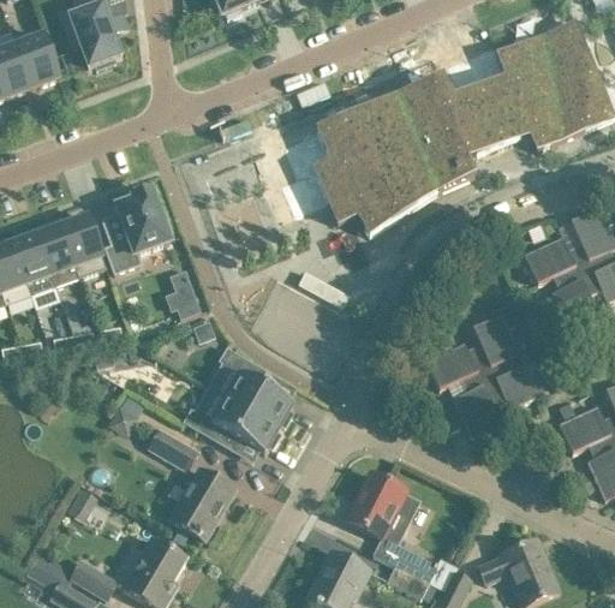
[(81,17),(64,23),(72,47),(79,45),(88,69),(95,66),(96,70),(115,63),(114,59),(121,57),(113,34),(127,28),(123,15),(114,18),(112,12),(107,0),(73,0),(76,5),(81,17)]
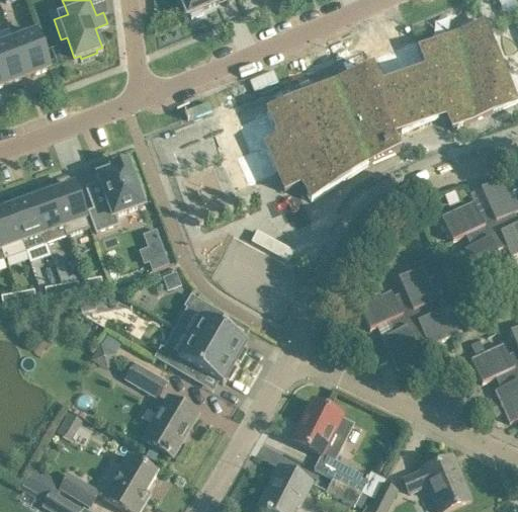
[(181,0),(187,13),(190,11),(191,15),(203,11),(203,10),(202,6),(219,0),(181,0)]
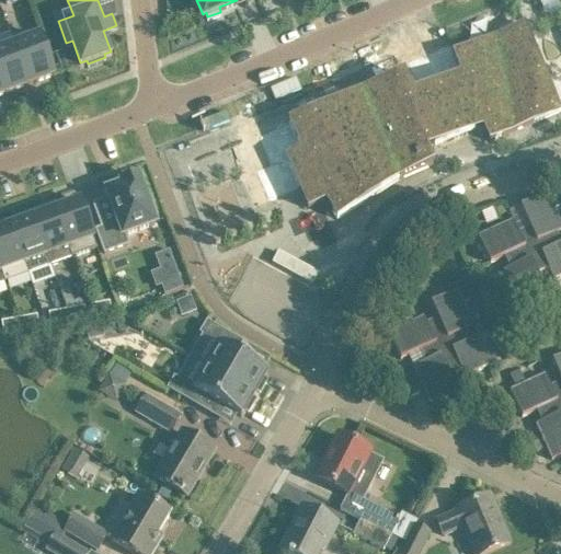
[(560,107),(524,20),(453,49),(460,70),(421,87),(421,77),(405,77),(403,70),(288,118),(301,148),(286,153),(308,205),(325,197),(336,215),(399,175),(433,161),(426,147),(483,123),(489,137),(560,107)]
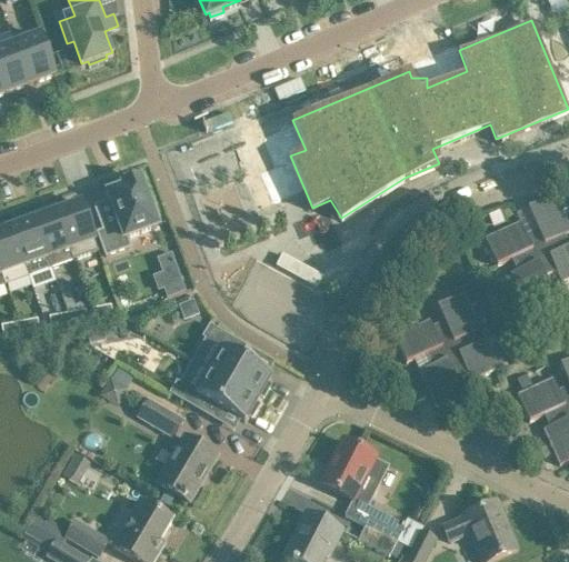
[(40,32),(16,41),(30,81),(55,72),(40,32)]
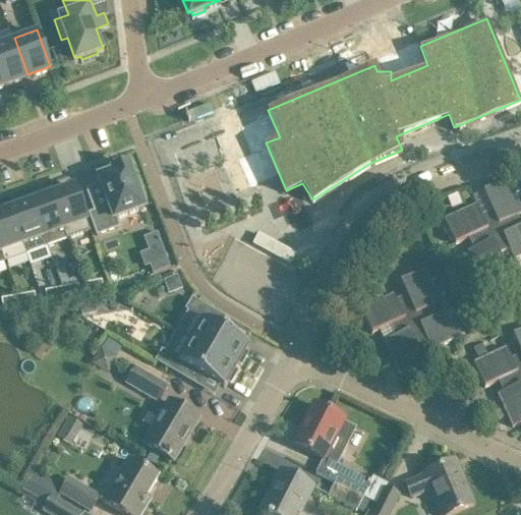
[(14,38),(0,42),(0,66),(6,82),(27,74),(14,38)]
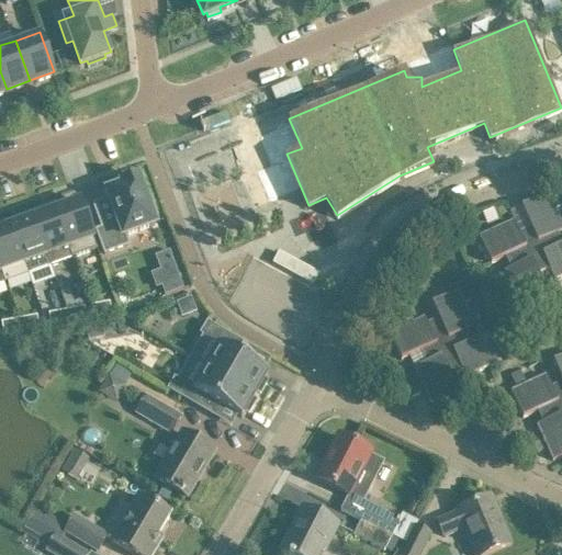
[(152,200),(148,201),(137,173),(121,179),(122,182),(107,188),(109,194),(93,200),(102,224),(97,226),(104,249),(128,240),(125,231),(155,221),(153,215),(157,214),(152,200)]
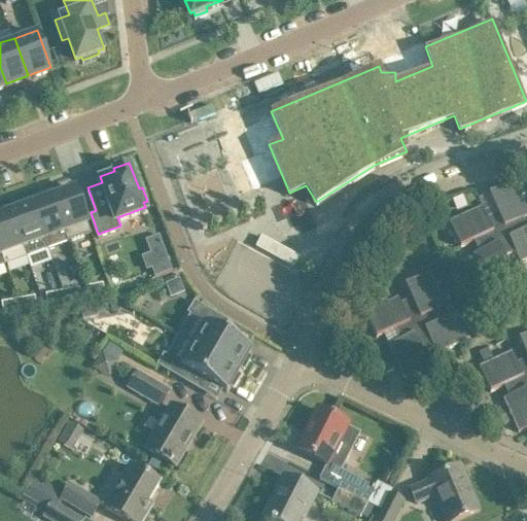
[(501,231),(520,222),(518,216),(526,212),(526,207),(514,178),(489,189),(497,209),(492,211),(501,231)]
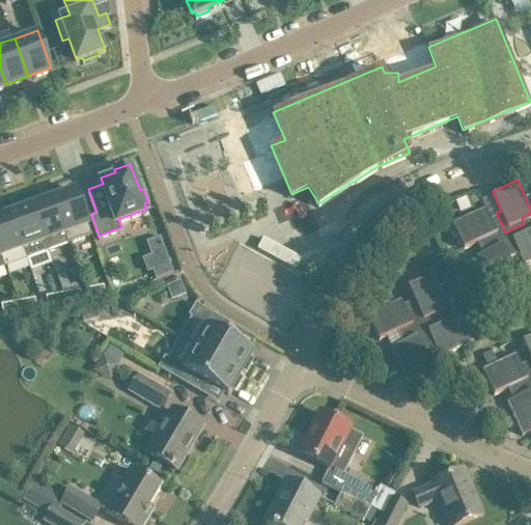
[(76,186),(53,194),(65,229),(64,230),(67,240),(91,230),(76,186)]
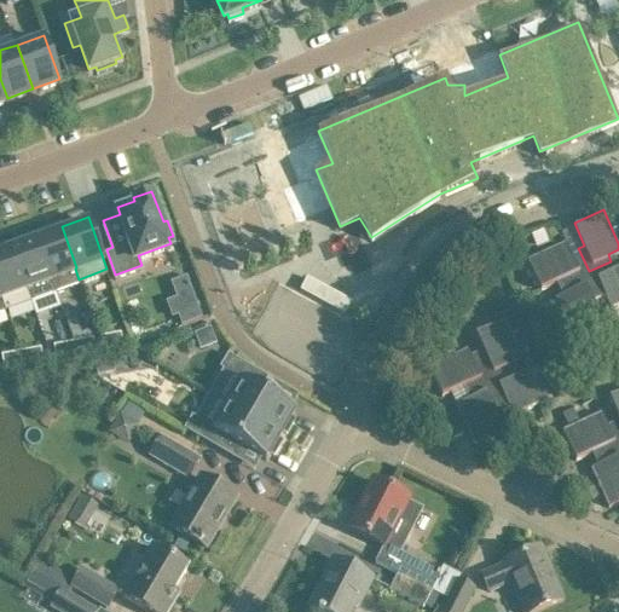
[(62,226),(36,236),(56,288),(79,279),(75,269),(76,267),(62,226)]
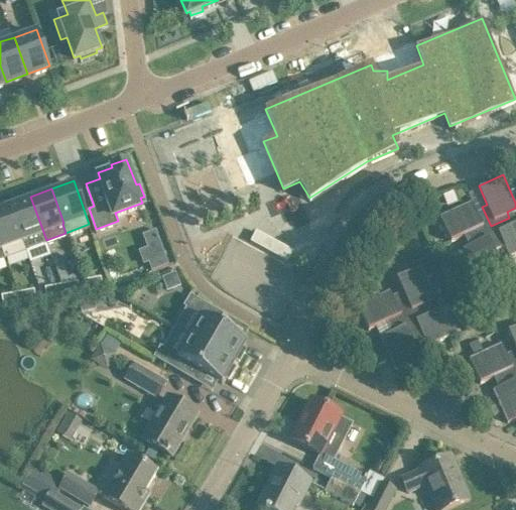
[(30,197),(10,204),(22,238),(23,238),(26,247),(46,240),(30,197)]
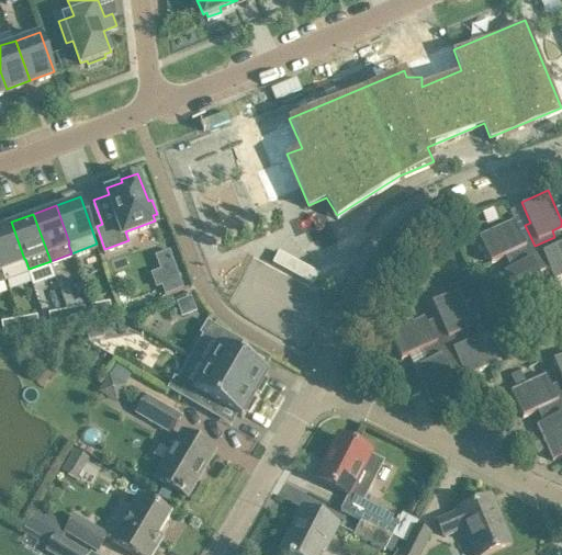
[(535,246),(525,225),(519,228),(514,216),(479,233),(491,259),(512,250),(514,256),(535,246)]
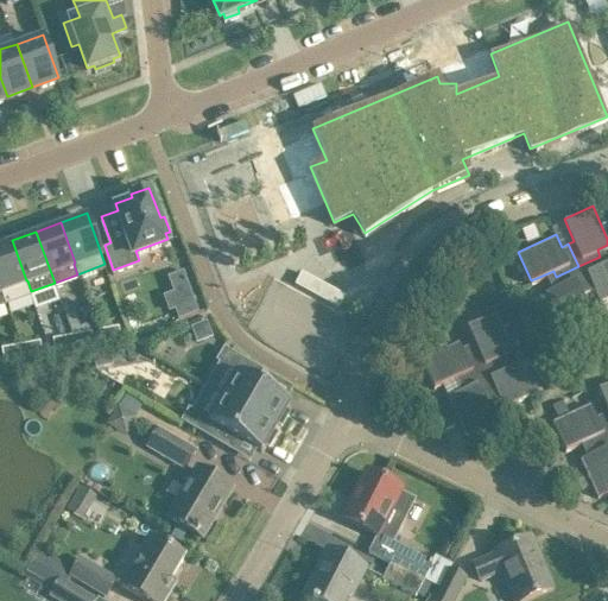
[(12,240),(0,244),(0,282),(2,289),(1,290),(6,301),(31,291),(27,280),(26,280),(12,240)]
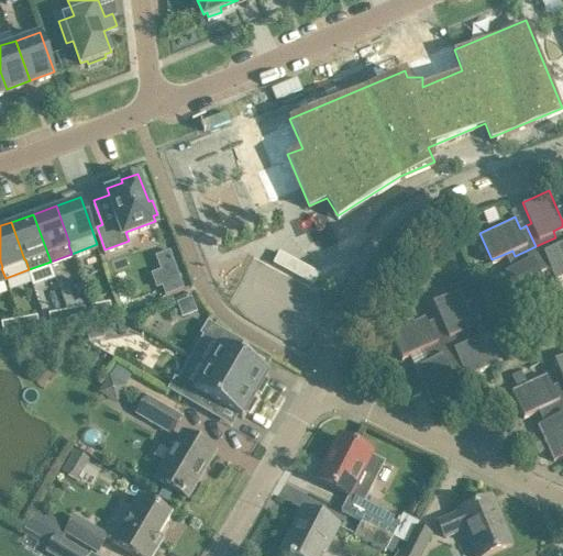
[(536,246),(544,267),(550,265),(555,276),(562,273),(562,240),(559,243),(555,237),(536,246)]
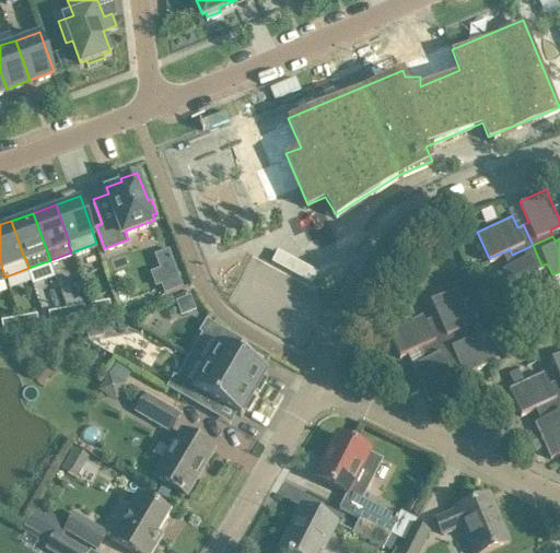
[(536,268),(541,266),(533,245),(512,255),(514,260),(502,266),(518,301),(546,289),(536,268)]
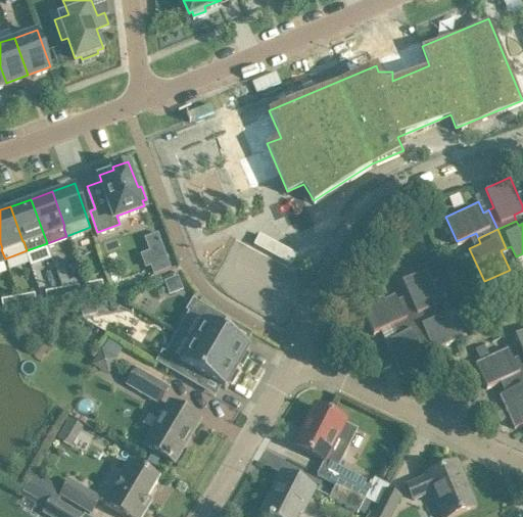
[(291,262),(297,250),(259,231),(253,241),(291,262)]
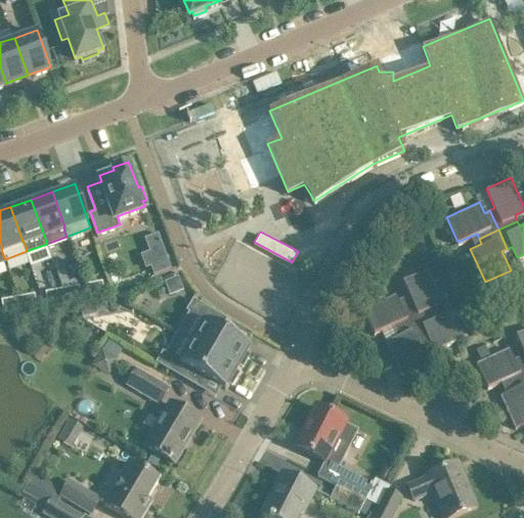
[(168,256),(150,262),(150,263),(154,271),(157,270),(171,265),(168,256)]
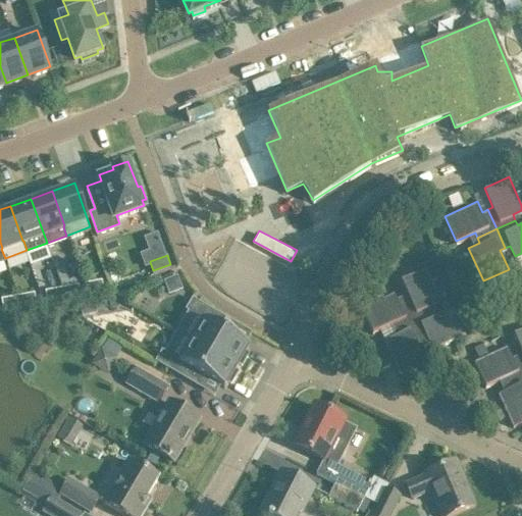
[(413,318),(432,310),(430,305),(441,300),(426,267),(401,278),(410,297),(405,300),(413,318)]
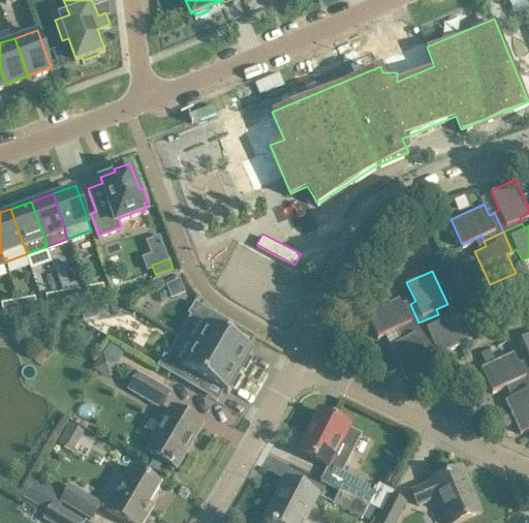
[(172,296),(185,289),(179,276),(165,282),(172,296)]
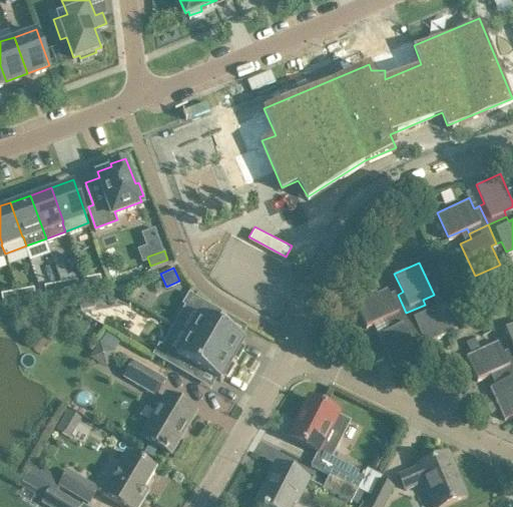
[(85,284),(101,281),(100,272),(83,275),(85,284)]
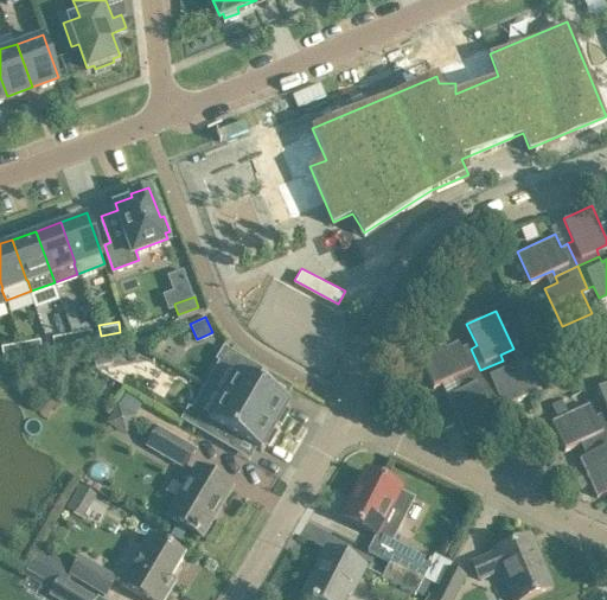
[(75,340),(93,337),(91,327),(72,330),(75,340)]
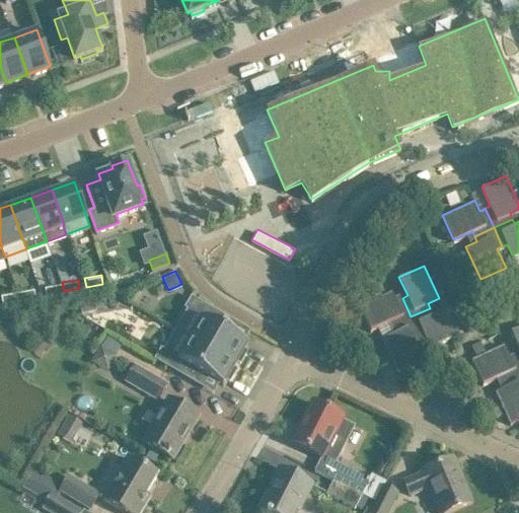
[(381,290),(377,280),(362,287),(366,296),(381,290)]
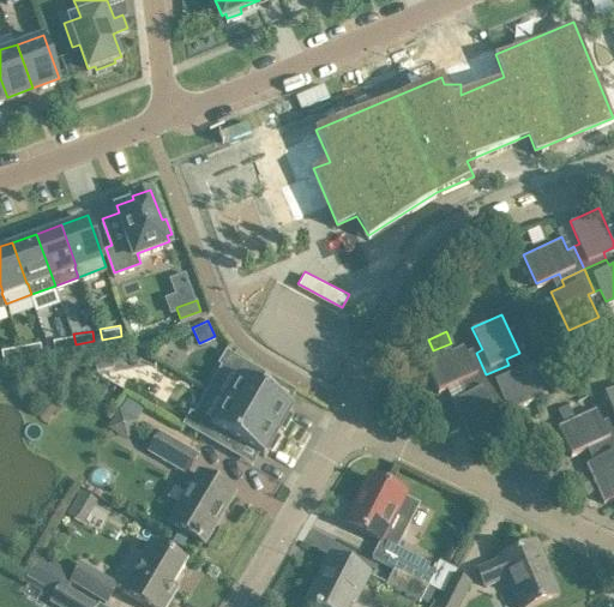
[(55,348),(76,344),(73,334),(53,338),(55,348)]
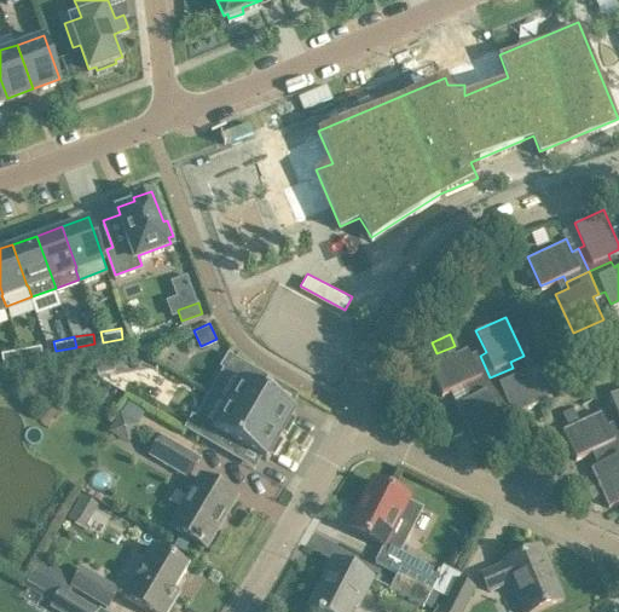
[(24,357),(42,353),(41,344),(22,346),(24,357)]
